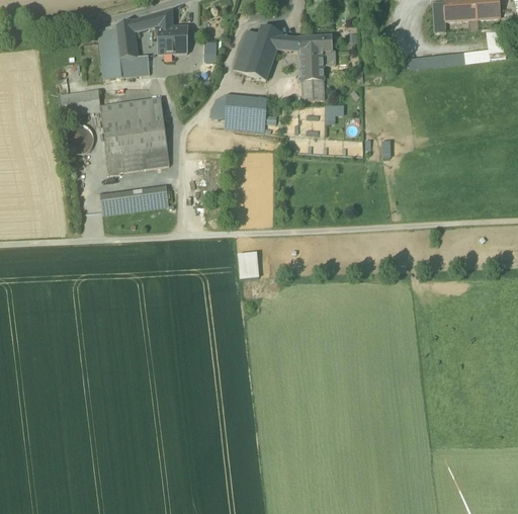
[(445,27),(445,20),(443,0),(431,0),(433,28),(445,27)]
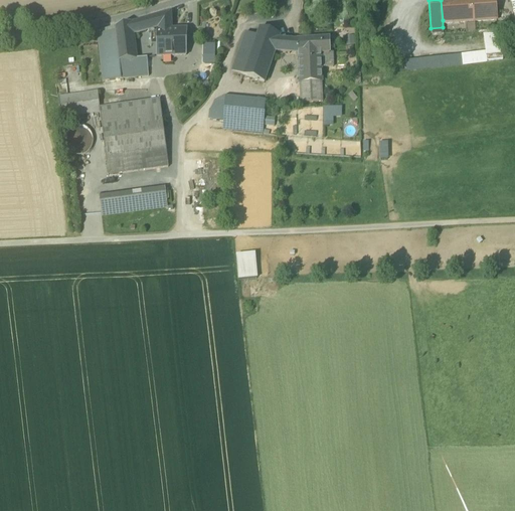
[(466,18),(474,18),(473,4),(472,0),(441,0),(443,20),(466,18)]
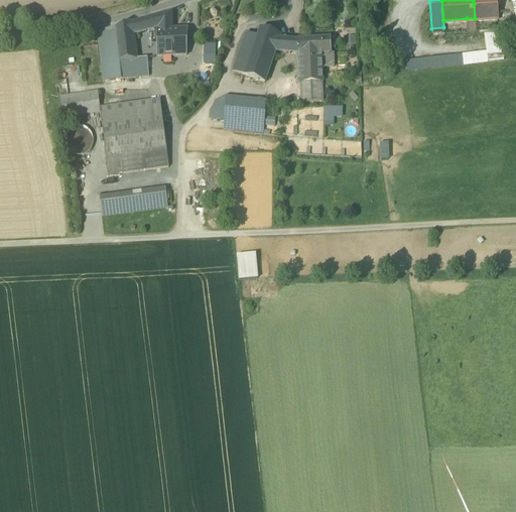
[(496,2),(474,4),(475,18),(476,18),(497,16),(496,2)]
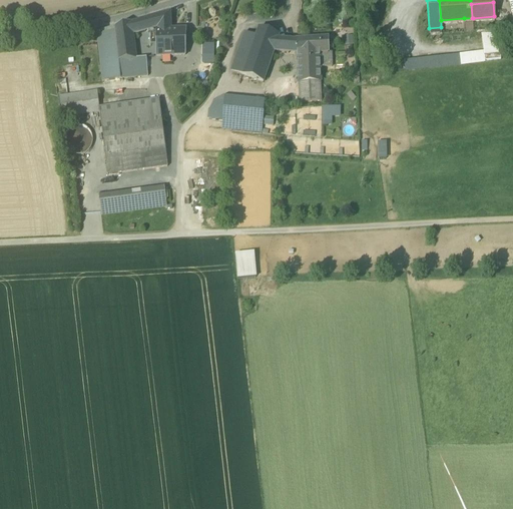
[(156,24),(156,52),(171,51),(171,25),(170,25),(170,7),(144,15),(147,26),(156,24)]
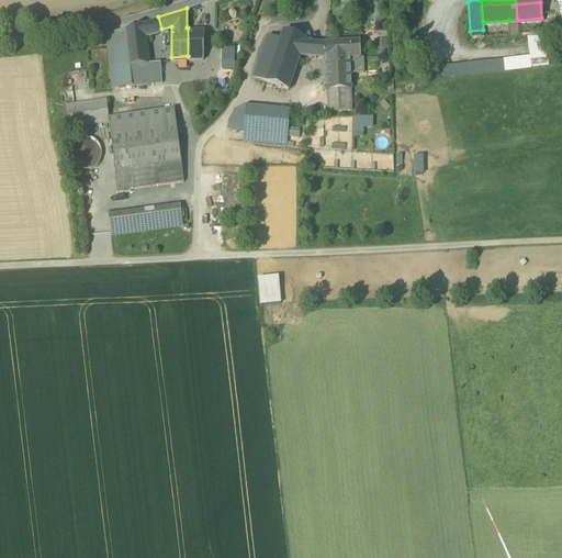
[(158,17),(150,19),(154,31),(161,29),(158,17)]
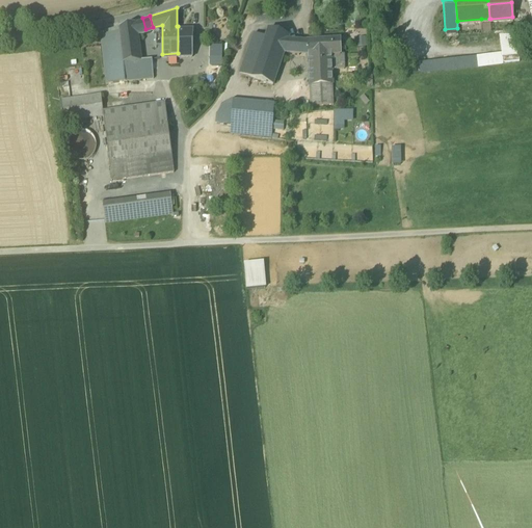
[(142,18),(136,19),(138,31),(145,29),(142,18)]
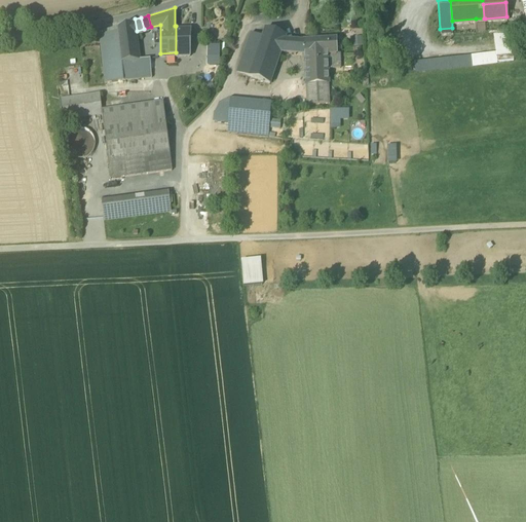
[(116,24),(120,58),(140,57),(137,31),(135,19),(116,24)]
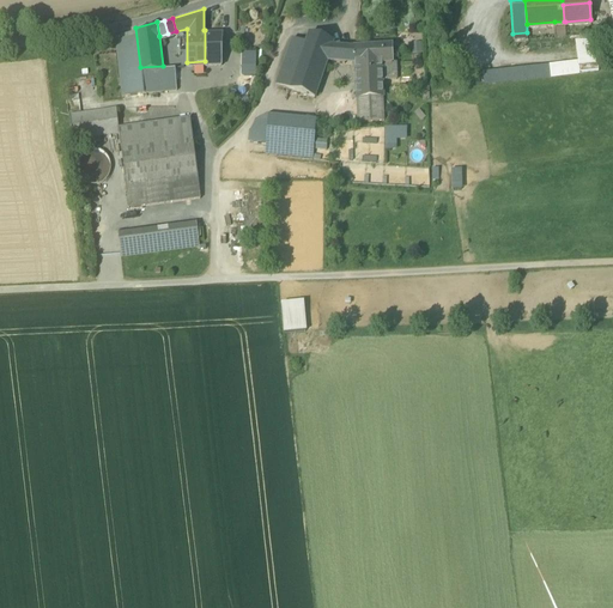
[(564,22),(554,22),(556,35),(566,34),(565,22),(564,22)]
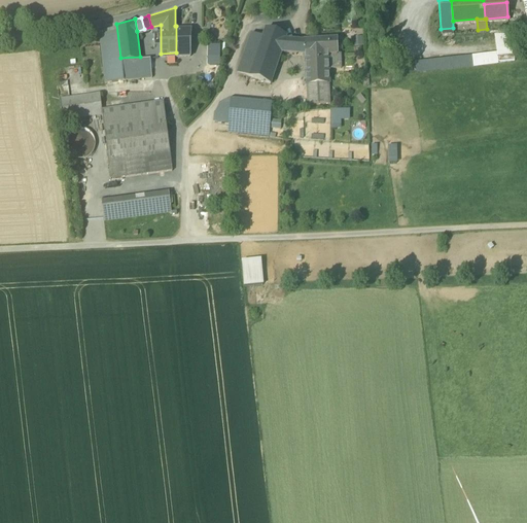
[(104,78),(123,75),(121,67),(120,58),(116,24),(99,28),(104,78)]
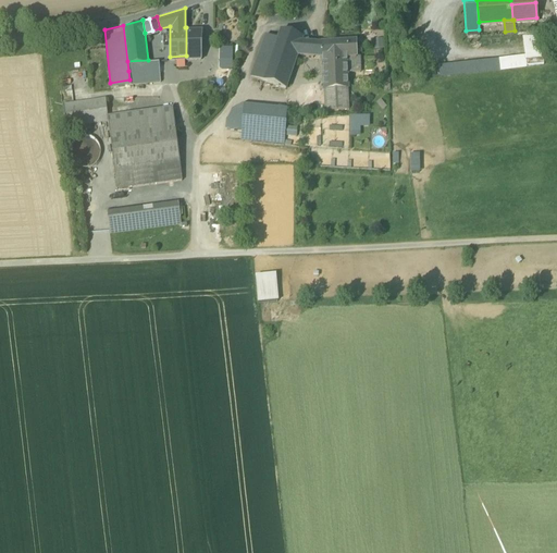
[(286,85),(297,51),(301,38),(304,35),(281,26),(277,35),(263,76),(286,85)]
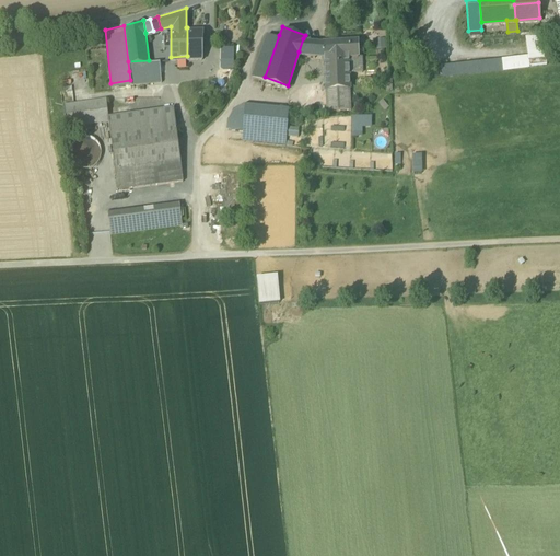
[(187,27),(187,56),(202,56),(203,27),(187,27)]
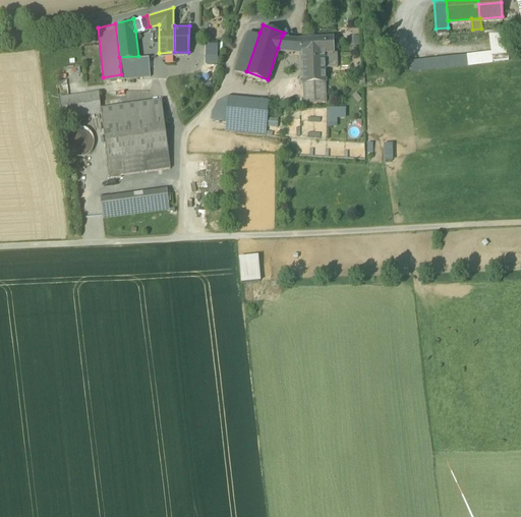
[(246,71),(259,33),(248,29),(234,67),(246,71)]
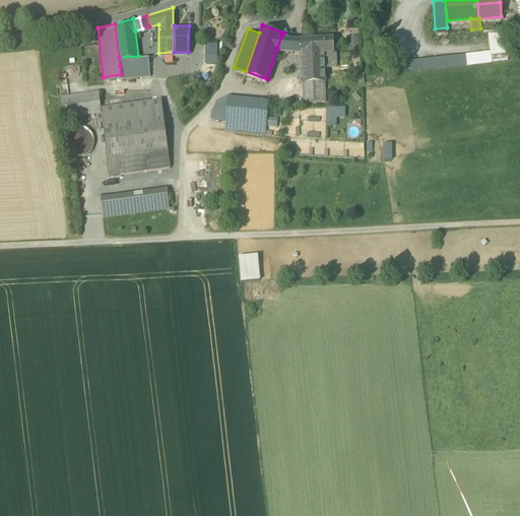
[(409,58),(410,69),(491,60),(491,58),(507,55),(504,29),(488,31),(490,49),(409,58)]
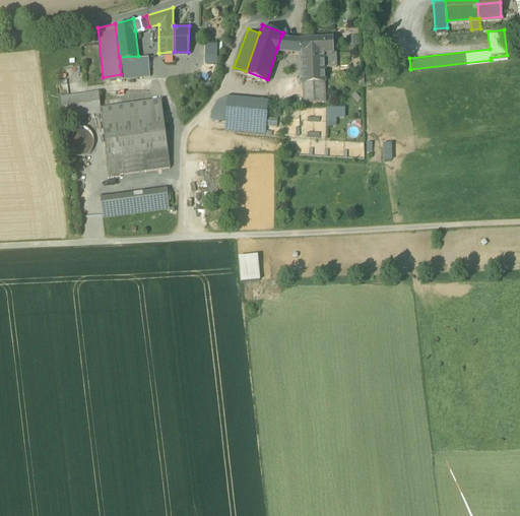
[(358,42),(358,33),(348,34),(348,43),(358,42)]
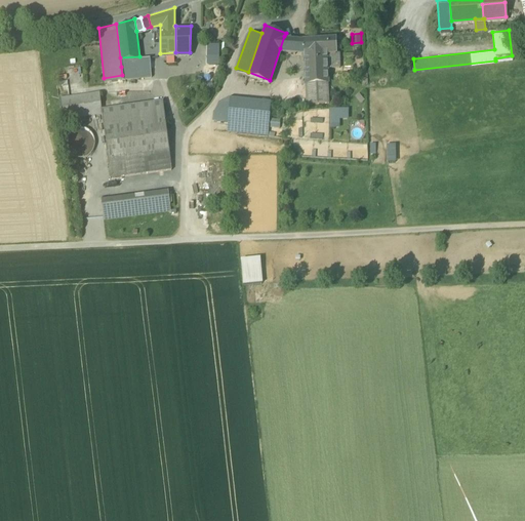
[(304,50),(304,56),(327,55),(327,51),(335,50),(335,35),(327,35),(327,36),(304,37),(305,50),(304,50)]
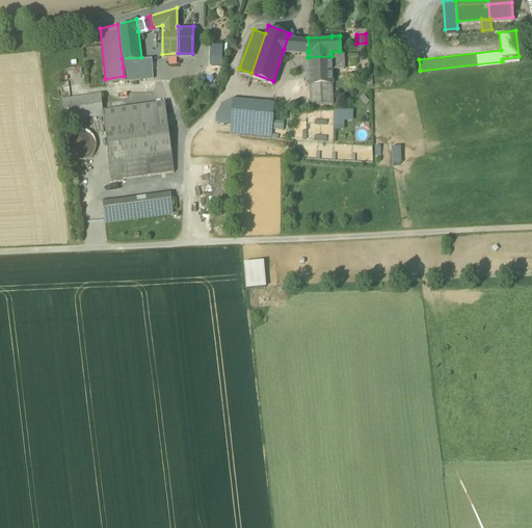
[(298,37),(288,36),(284,49),(298,51),(298,37)]
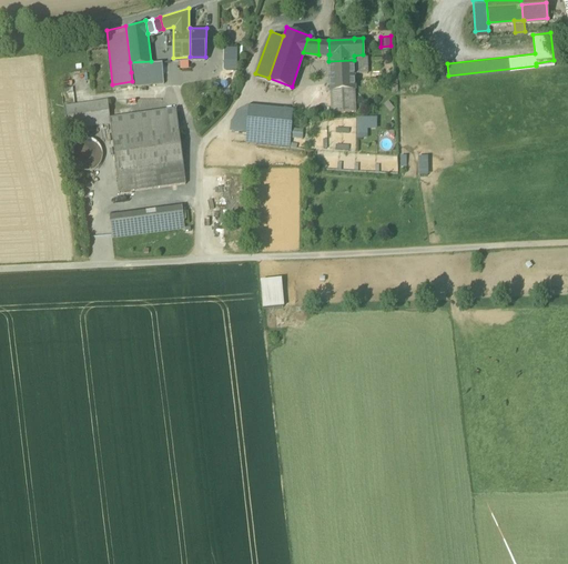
[(330,54),(328,40),(318,40),(318,54),(328,54),(330,54)]
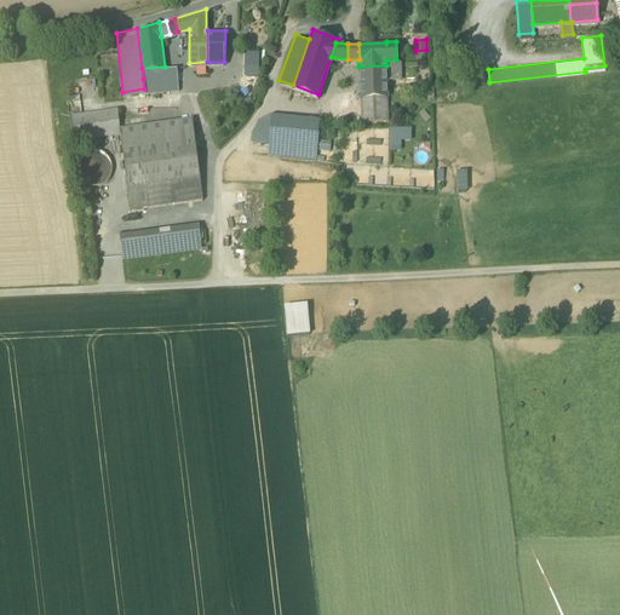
[(258,72),(259,49),(244,49),(244,72),(258,72)]
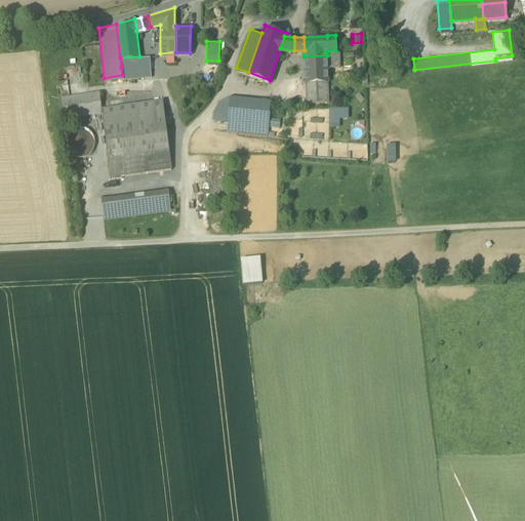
[(339,50),(335,50),(327,51),(327,55),(327,64),(339,64),(339,50)]
